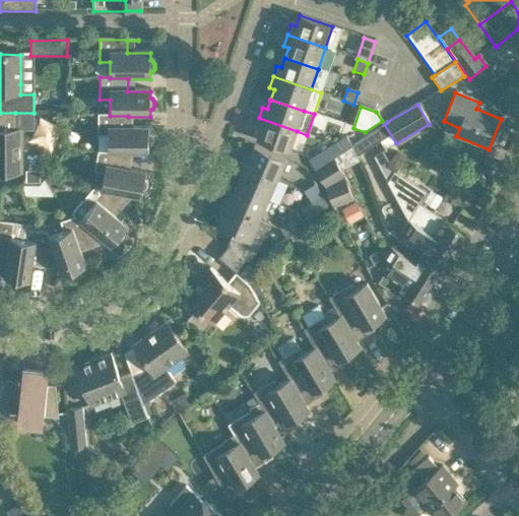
[(0,174),(20,174),(20,144),(20,132),(12,132),(12,114),(15,114),(15,113),(0,113),(0,174)]
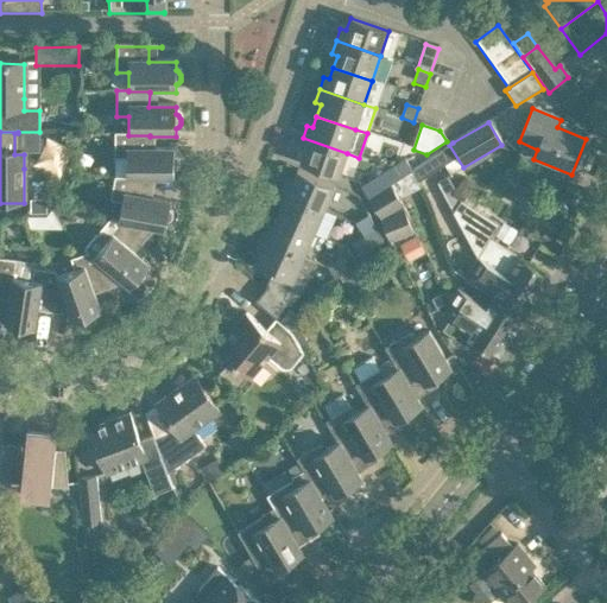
[(176,159),(174,159),(174,158),(174,151),(150,151),(150,137),(150,135),(128,135),(114,135),(114,160),(126,160),(126,179),(150,179),(150,181),(174,181),(174,172),(175,172),(176,172),(177,170),(178,169),(178,167),(178,166),(178,165),(178,164),(178,163),(177,162),(177,160),(176,159)]
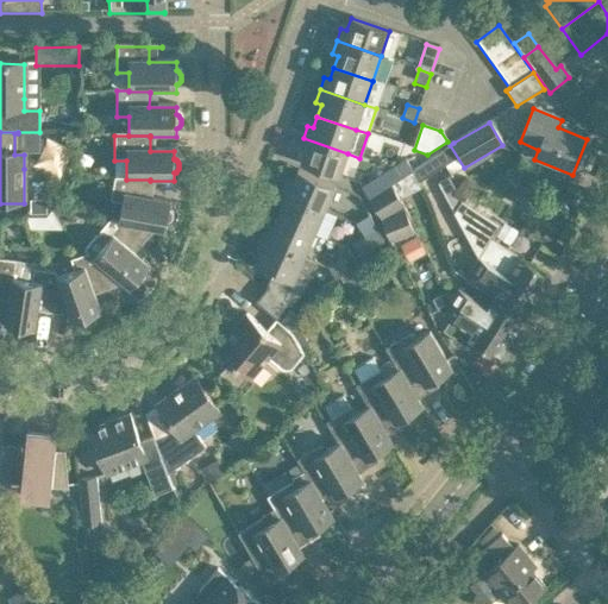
[(338,178),(348,153),(304,138),(299,151),(305,153),(300,165),(338,178)]
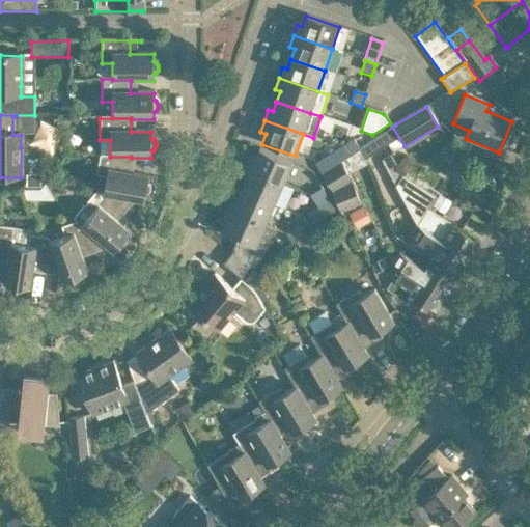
[(395,139),(390,130),(359,150),(358,151),(363,159),(395,139)]
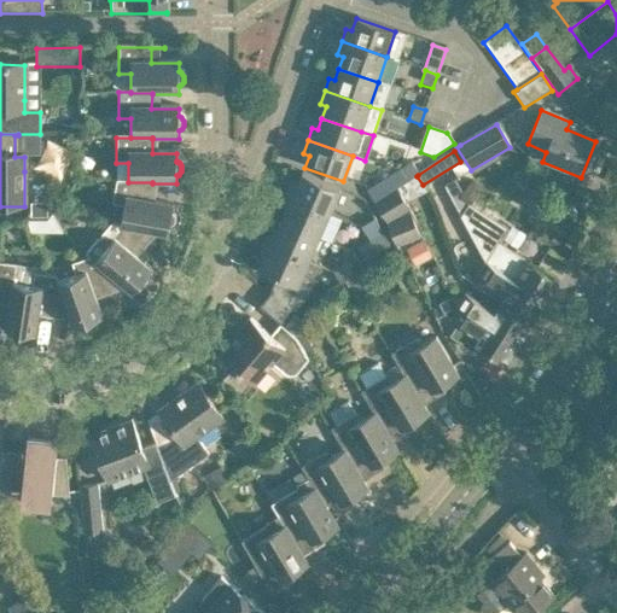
[(412,164),(399,171),(406,184),(417,176),(418,175),(412,164)]
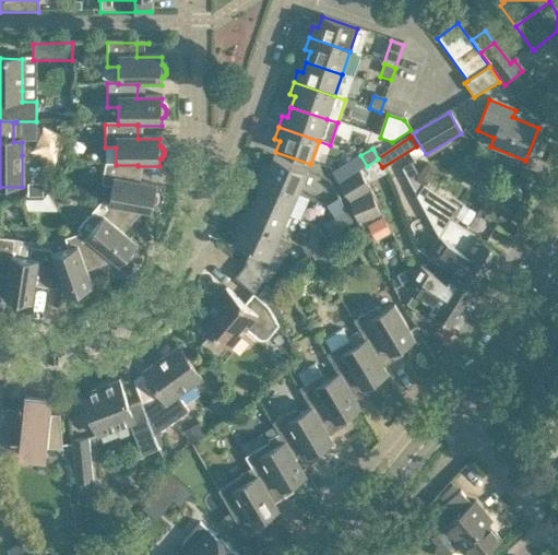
[(367,166),(360,155),(332,174),(337,185),(358,172),(367,166)]
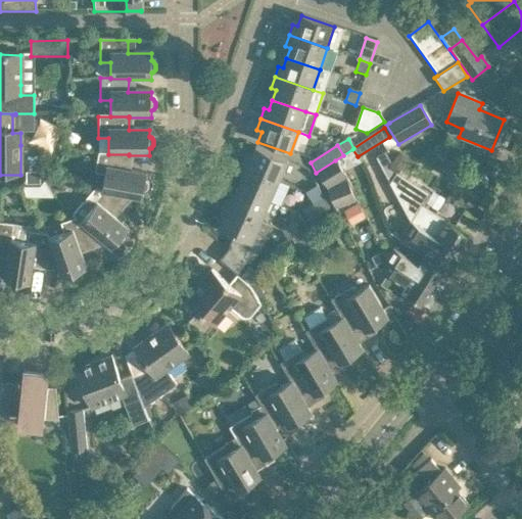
[(246,155),(241,167),(278,183),(287,161),(255,148),(250,157),(246,155)]
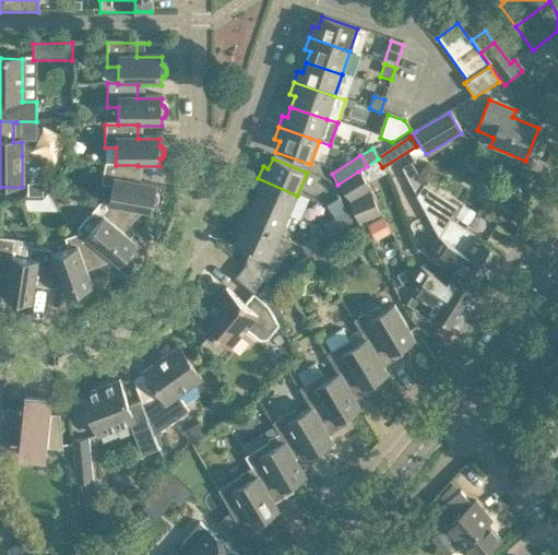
[(157,196),(155,195),(156,187),(132,182),(138,166),(138,165),(116,165),(105,165),(101,187),(113,189),(109,205),(129,210),(152,214),(153,208),(155,207),(156,205),(157,204),(157,203),(158,202),(158,201),(158,200),(158,199),(158,198),(157,197),(157,196)]
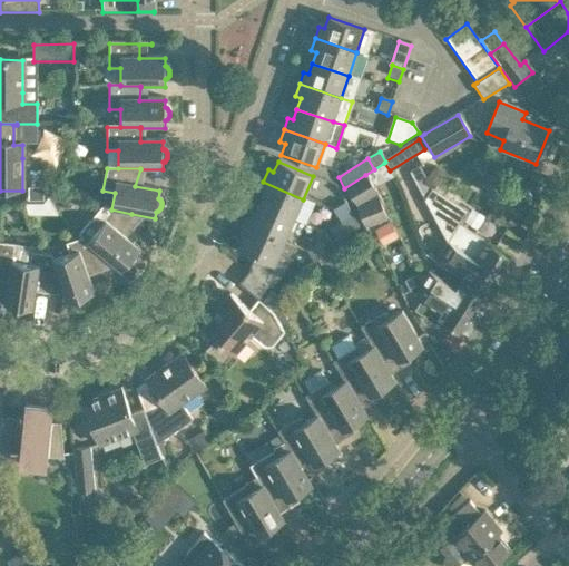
[(365,175),(344,188),(354,208),(376,195),(365,175)]
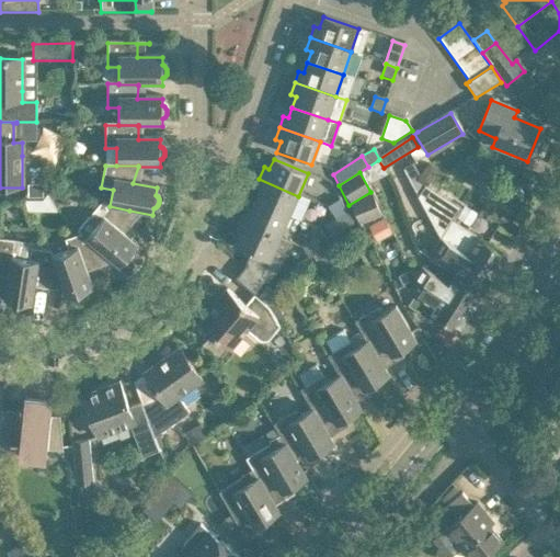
[(259,192),(254,203),(288,217),(298,196),(259,179),(253,190),(259,192)]
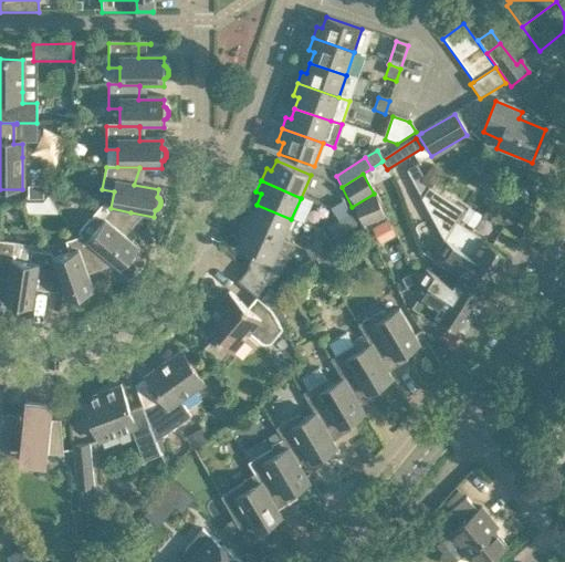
[(511,259),(482,241),(457,225),(464,211),(429,188),(421,199),(443,240),(446,243),(500,278),(511,259)]
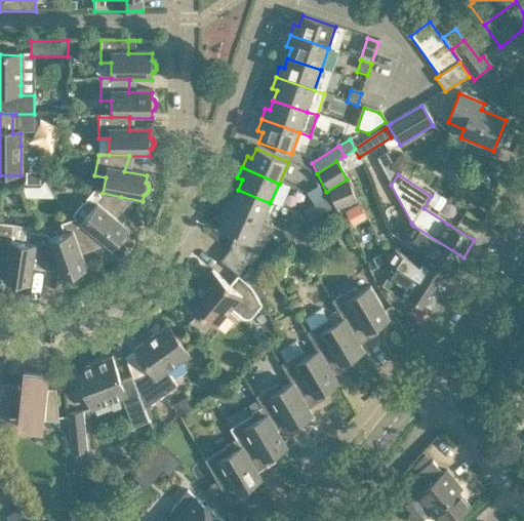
[(38,175),(26,175),(26,187),(38,187),(38,175)]
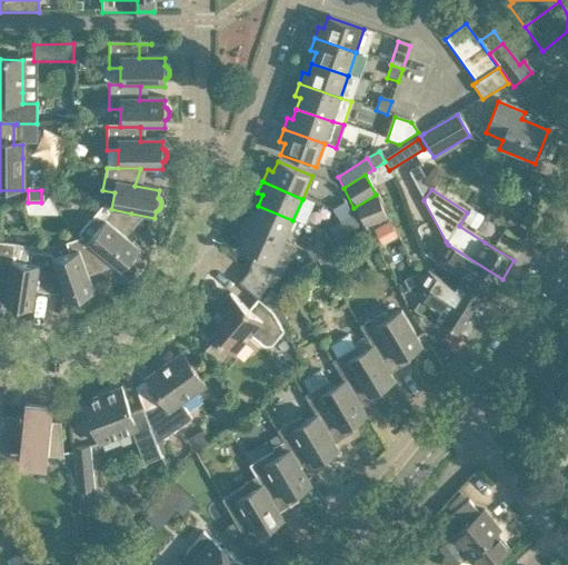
[(385,225),(389,222),(376,195),(354,208),(365,228),(375,222),(374,220),(380,217),(385,225)]
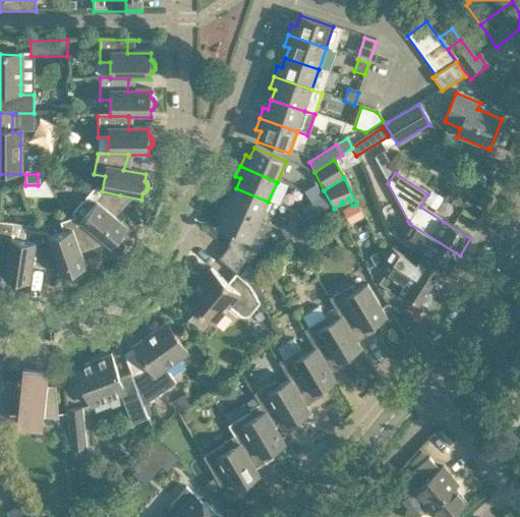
[(227,195),(223,206),(258,222),(268,202),(236,188),(232,197),(227,195)]
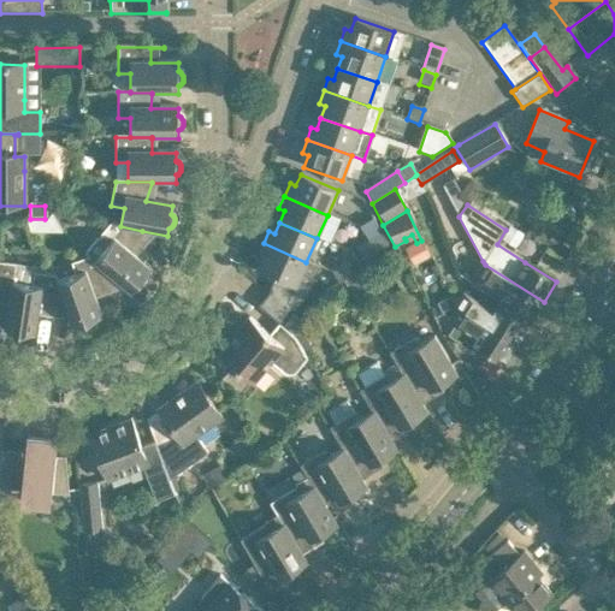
[(47,224),(28,224),(30,237),(47,237),(47,224)]
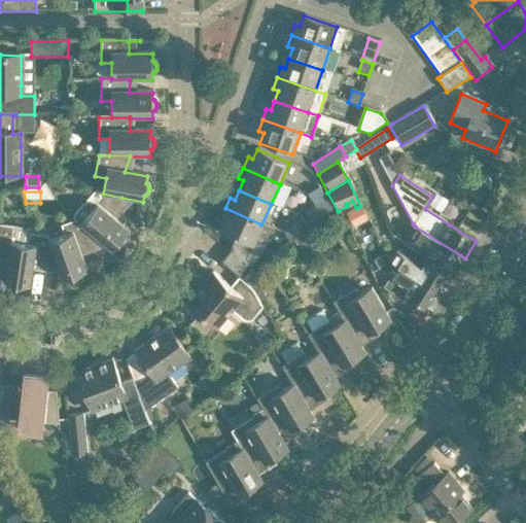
[(125,238),(125,237),(129,232),(111,216),(121,198),(103,194),(95,192),(72,218),(76,221),(102,242),(101,242),(112,251),(116,246),(118,247),(120,246),(123,246),(124,244),(125,243),(125,242),(125,241),(125,239),(125,238)]
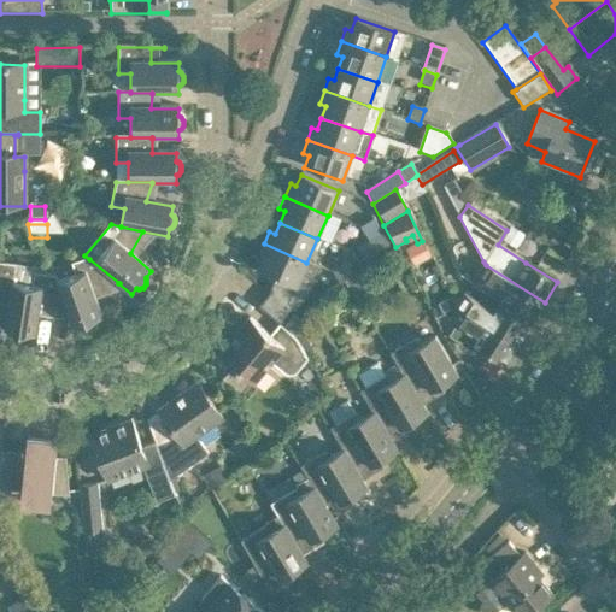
[(382,235),(369,243),(376,254),(388,247),(382,235)]
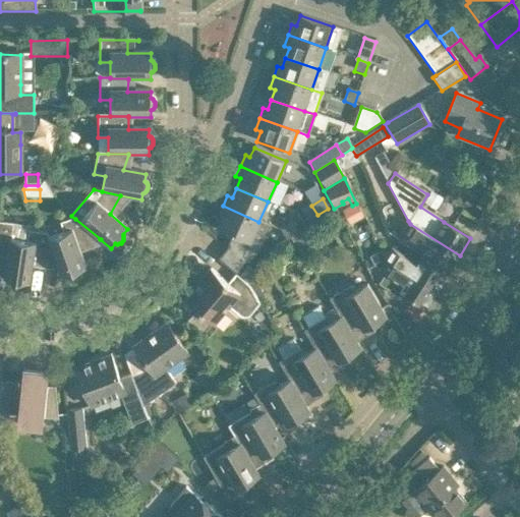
[(359,205),(344,213),(352,226),(367,218),(359,205)]
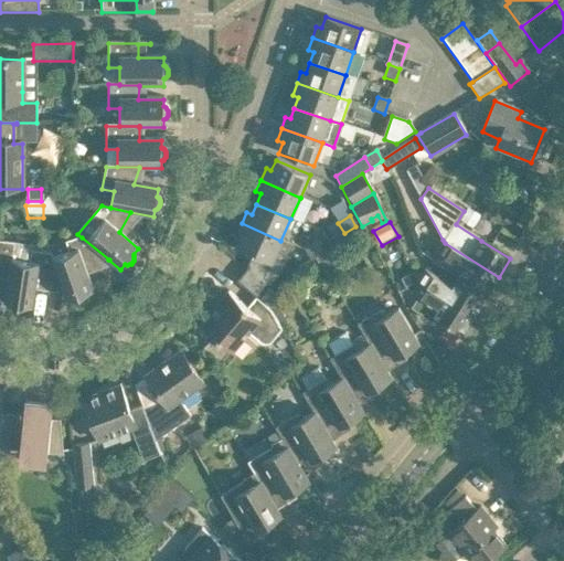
[(285,257),(291,245),(280,241),(242,223),(236,235),(242,237),(236,249),(253,255),(247,267),(248,268),(236,283),(255,298),(256,298),(256,299),(267,283),(272,285),(289,260),(285,257)]
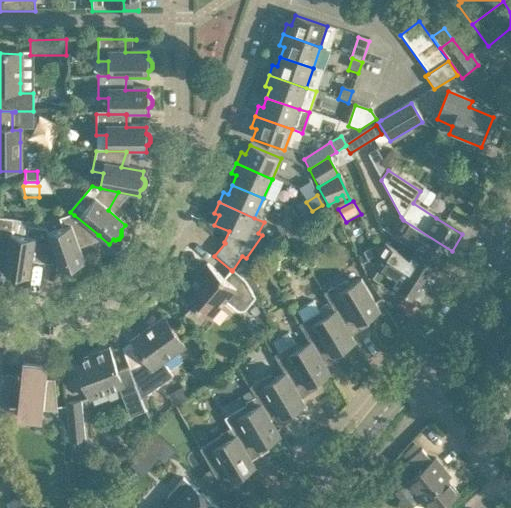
[(296,208),(301,217),(312,211),(306,202),(296,208)]
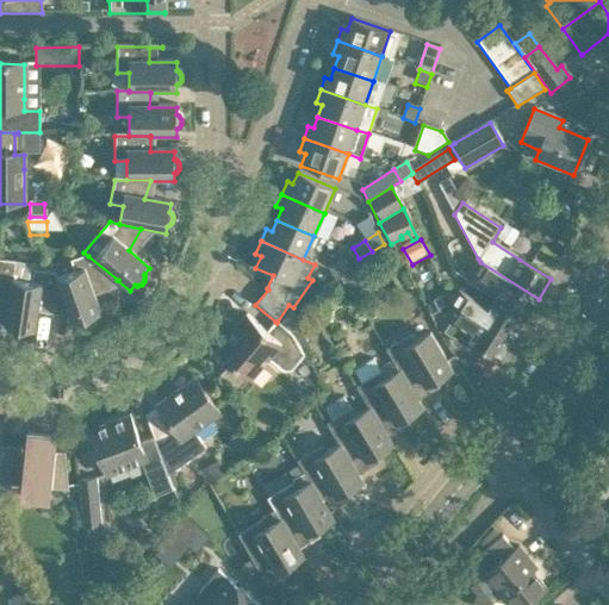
[(10,297),(12,281),(13,281),(16,263),(0,261),(0,247),(0,294),(10,295),(10,297)]
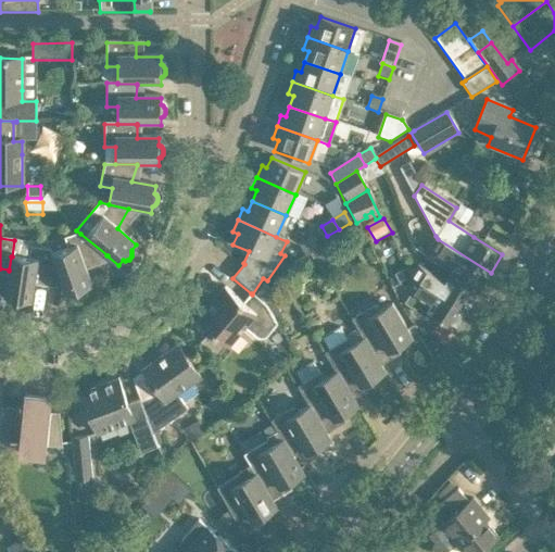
[(84,291),(85,290),(85,289),(91,287),(83,264),(106,255),(108,255),(80,234),(64,239),(67,250),(52,255),(51,255),(61,283),(65,297),(72,293),(74,296),(75,297),(77,297),(78,297),(79,297),(82,296),(83,295),(84,293),(84,292),(84,291)]
